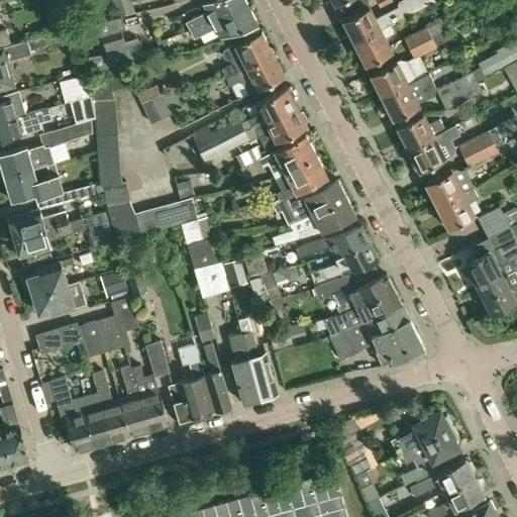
[(130,0),(127,0),(114,5),(117,14),(135,11),(130,0)]
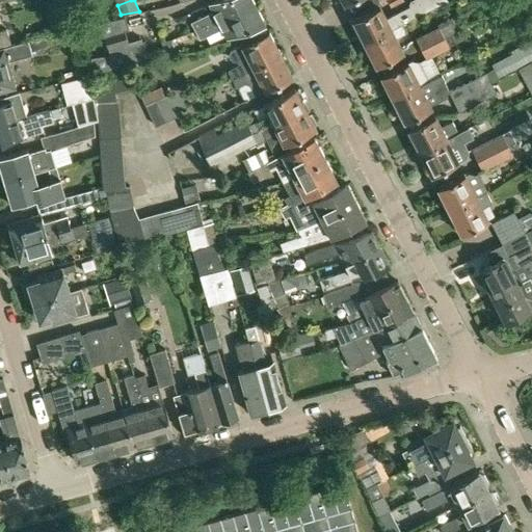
[(216,21),(256,5),(253,0),(218,0),(210,4),(214,12),(192,24),(196,32),(216,21)]
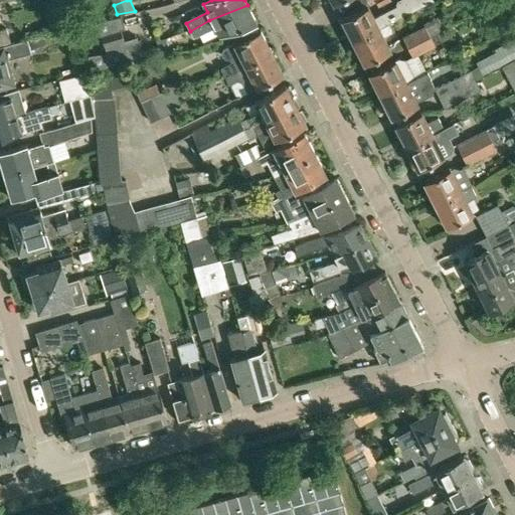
[(367,5),(341,18),(353,41),(378,28),(388,24),(434,2),(433,0),(398,0),(396,1),(395,4),(396,6),(373,17),(367,5)]
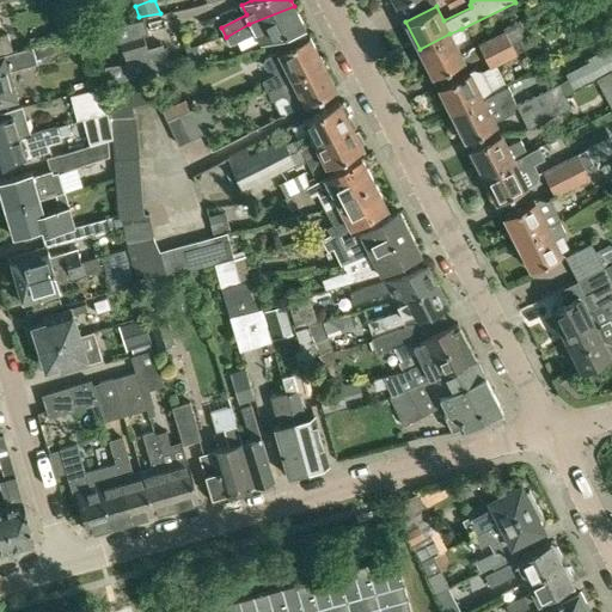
[(304,25),(294,6),(249,24),(226,37),(231,47),(256,32),(262,42),(287,34),(304,28),(305,26),(305,25),(304,25)]
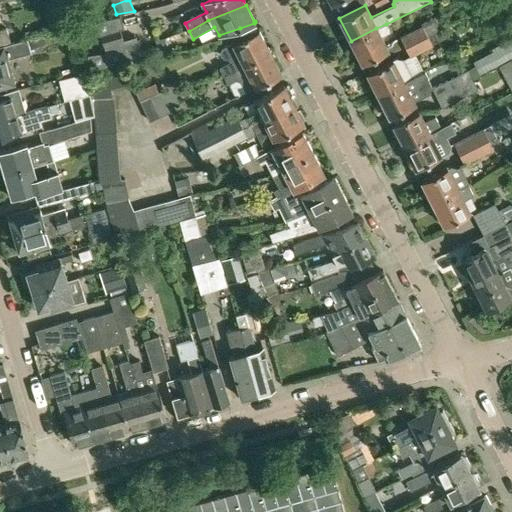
[(120,13),(92,20),(96,33),(99,32),(106,52),(110,65),(142,58),(140,49),(136,36),(124,40),(119,27),(123,26),(120,13)]
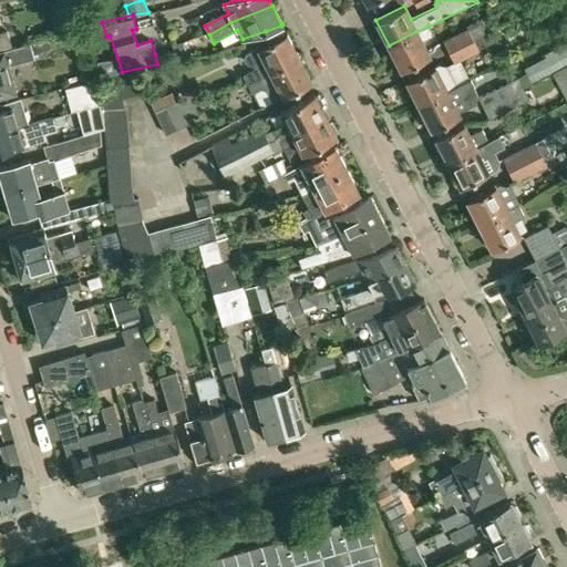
[(471,41),(483,34),(487,32),(480,18),(440,38),(447,52),(471,41)]
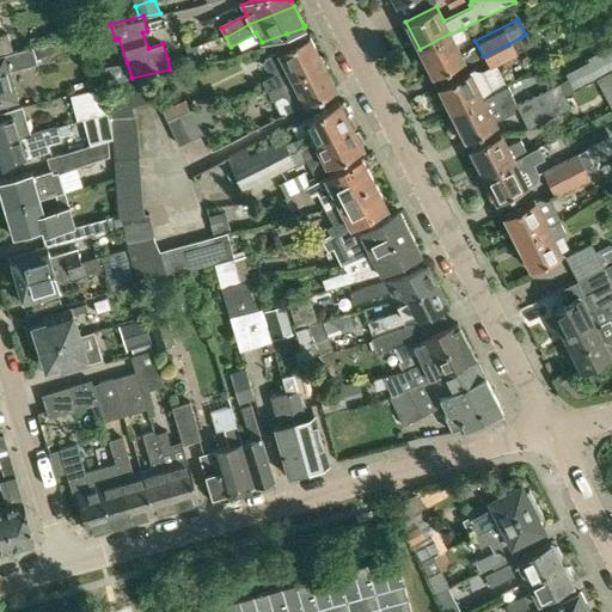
[(600,19),(583,29),(589,40),(606,31),(600,19)]
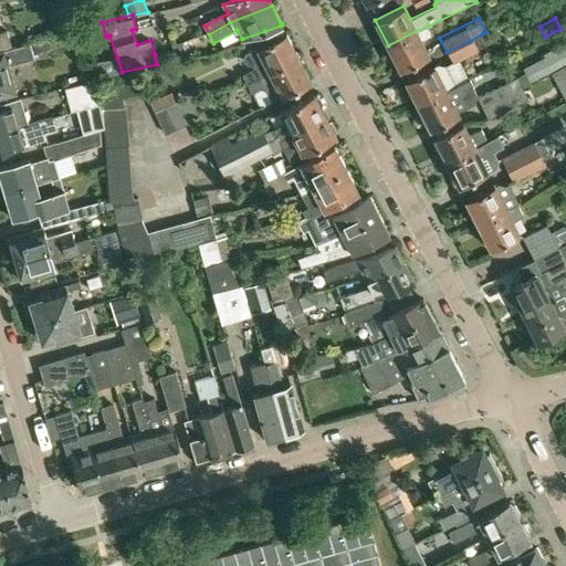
[(416,31),(388,45),(400,70),(429,55),(425,48),(421,40),(430,34),(427,27),(416,31)]
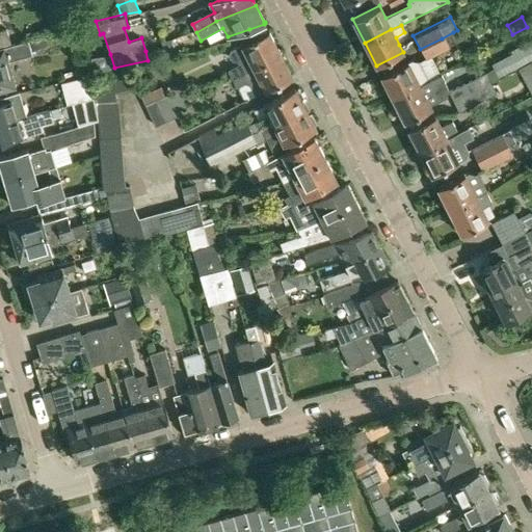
[(0,31),(0,48),(11,46),(7,29),(0,31)]
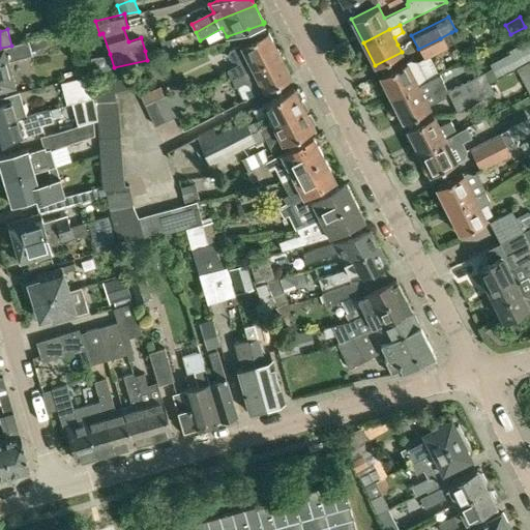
[(278,52),(274,45),(267,30),(230,50),(229,52),(228,54),(229,57),(230,58),(232,60),(234,60),(236,61),(238,64),(227,69),(231,77),(253,66),(278,52)]
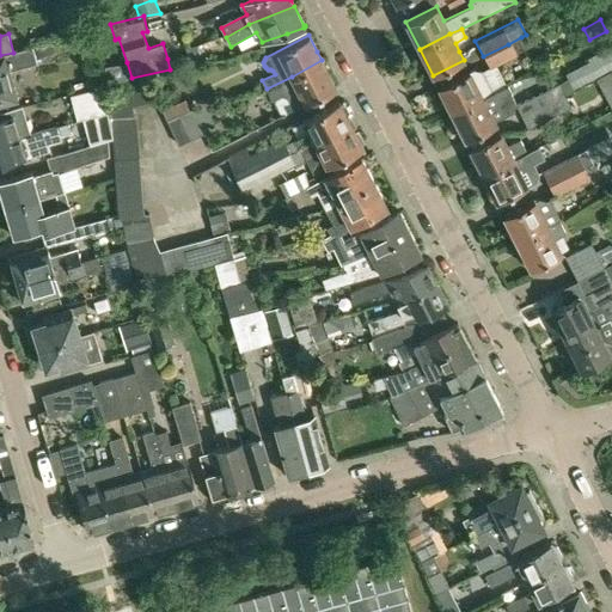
[(526,35),(521,37),(508,44),(483,56),(488,66),(531,44),(526,35)]
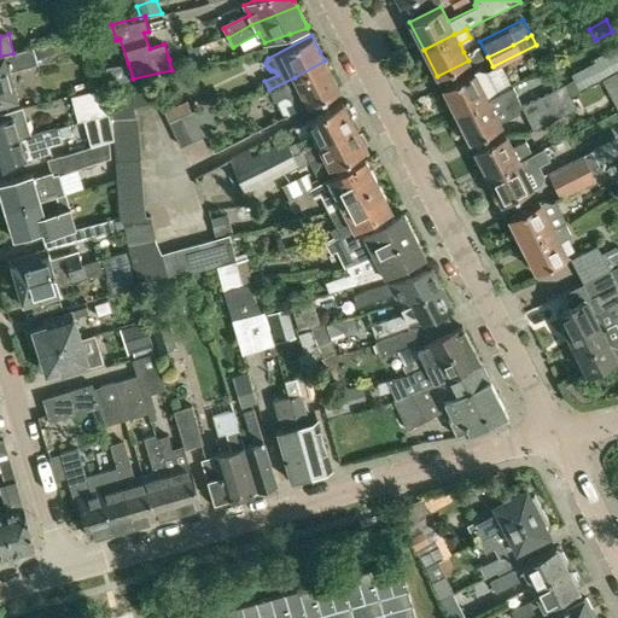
[(202,45),(190,46),(193,65),(204,63),(202,45)]
